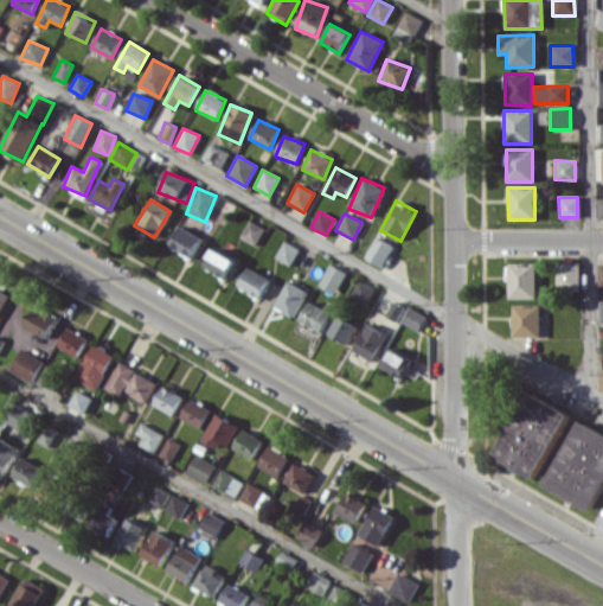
[(263,229),(248,221),(238,237),(255,246),(263,229)]
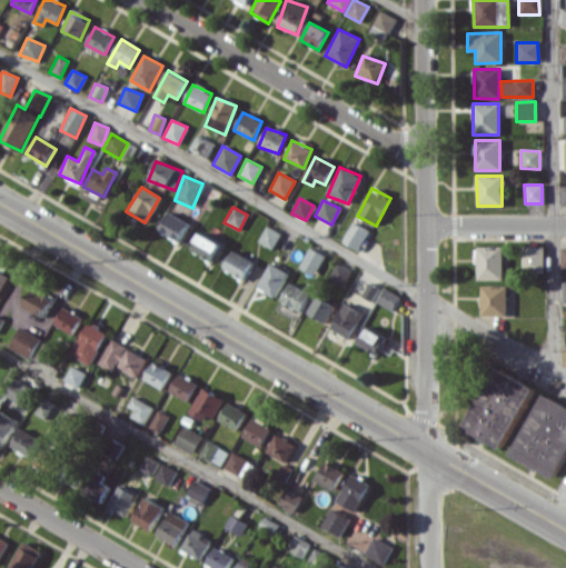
[(180,241),(188,221),(166,213),(158,232),(180,241)]
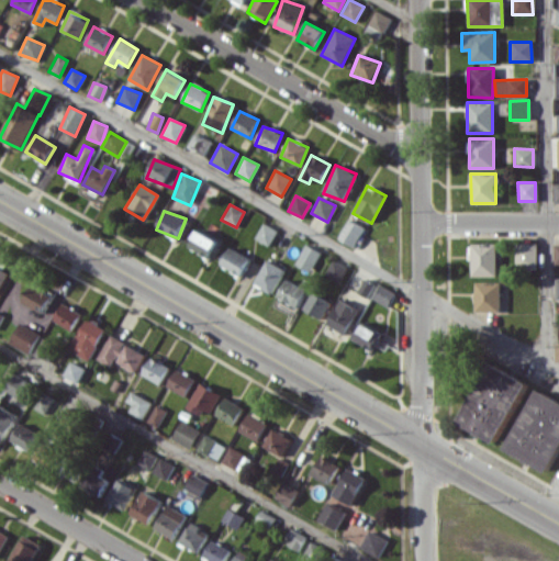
[(337,239),(354,248),(364,228),(347,220),(337,239)]
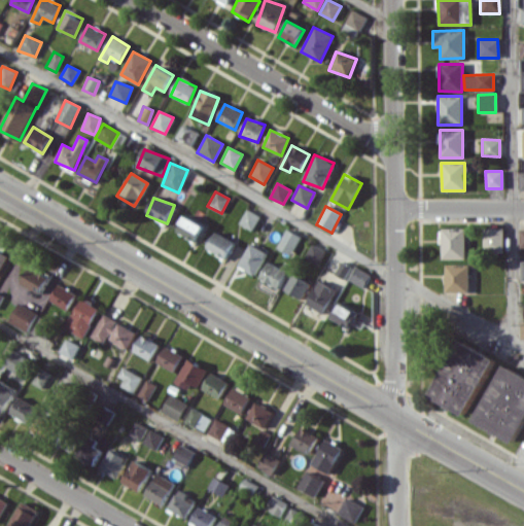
[(259,217),(246,209),(238,223),(250,232),(259,217)]
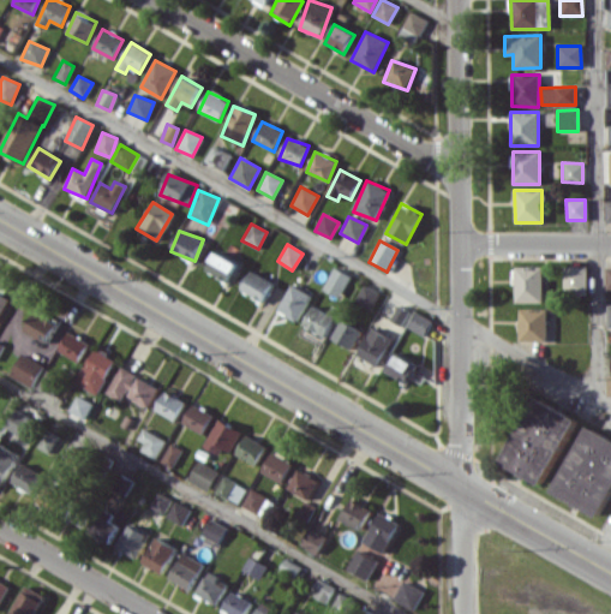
[(207,273),(229,281),(238,262),(214,252),(207,273)]
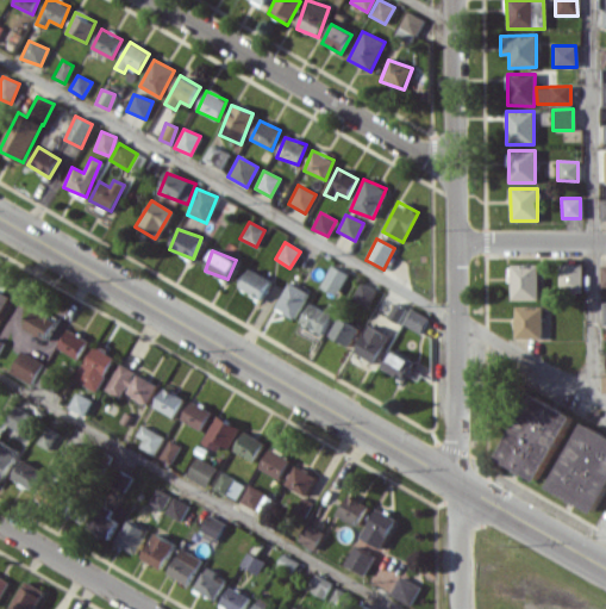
[(537,300),(537,265),(510,265),(510,300),(537,300)]
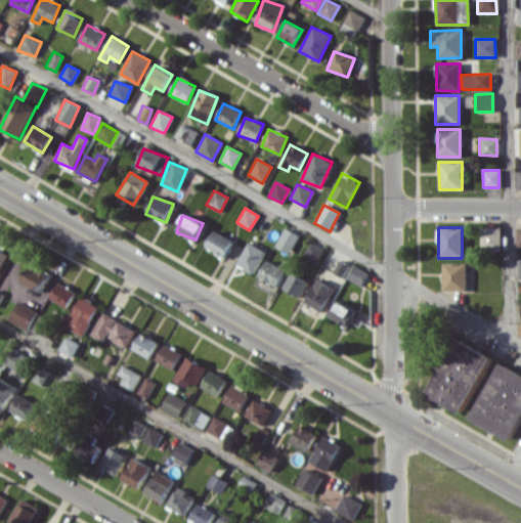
[(500,227),(480,227),(480,251),(500,251),(500,227)]
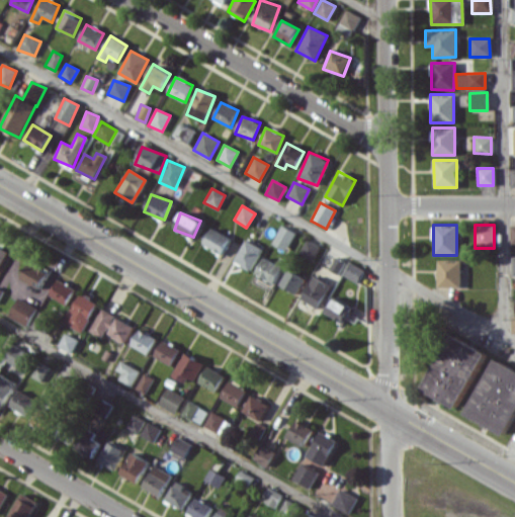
[(271,245),(286,251),(293,232),(279,226),(271,245)]
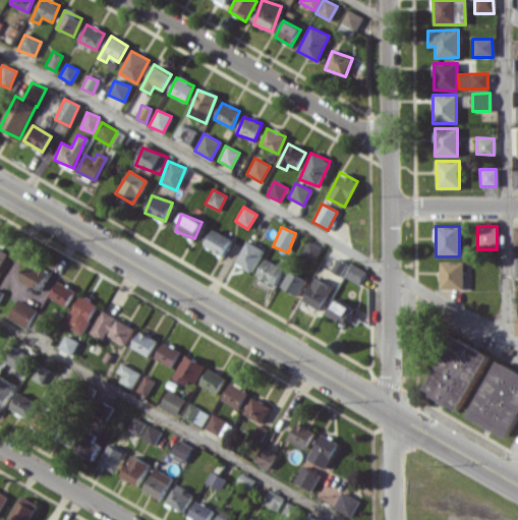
[(204,245),(223,255),(231,239),(213,229),(204,245)]
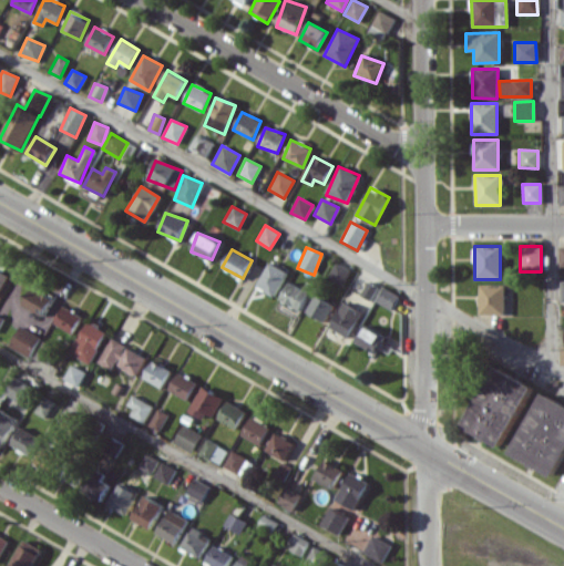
[(286,271),(267,263),(256,288),(274,297),(286,271)]
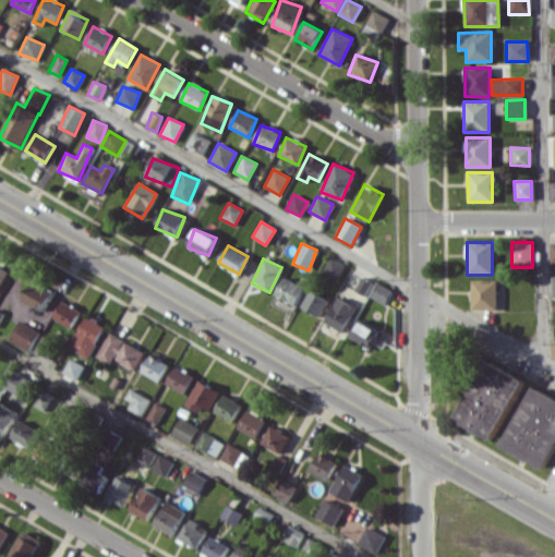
[(344,265),(328,258),(322,275),(337,281),(344,265)]
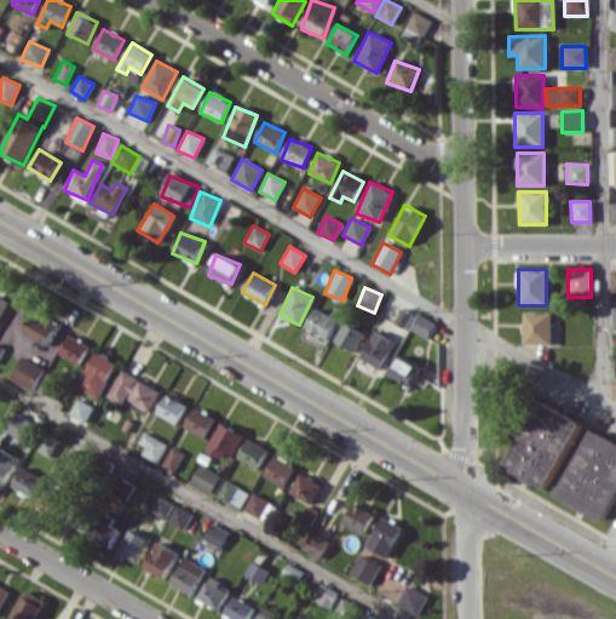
[(315,307),(305,328),(328,339),(339,317),(315,307)]
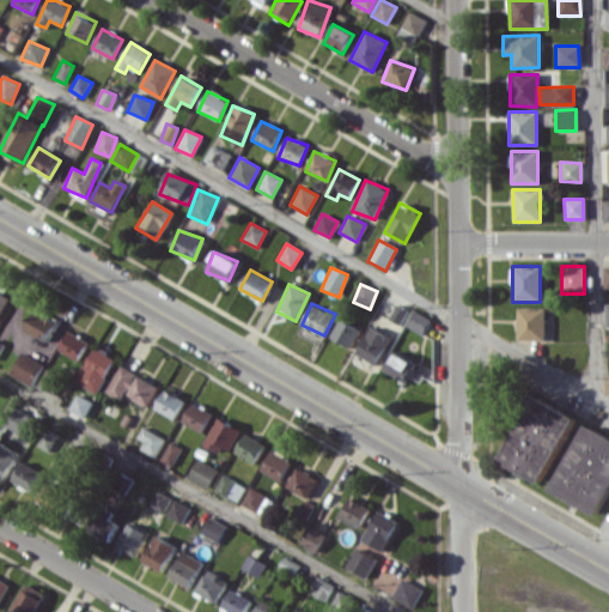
[(544,309),(517,308),(516,339),(543,340),(544,309)]
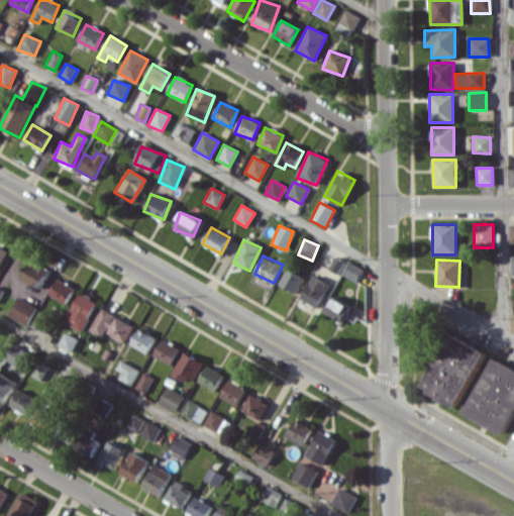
[(20,278),(38,288),(47,273),(29,262),(20,278)]
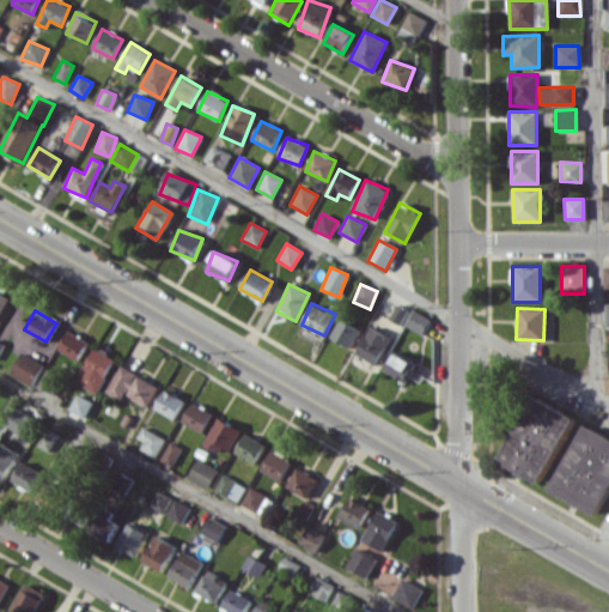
[(430,320),(413,311),(406,326),(421,334),(430,320)]
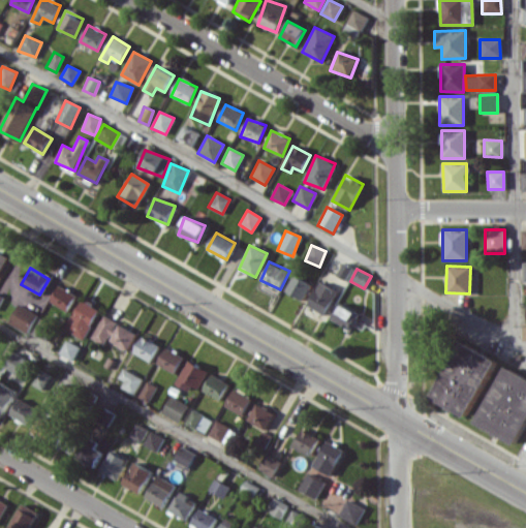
[(311,285),(294,275),(284,290),(302,301),(311,285)]
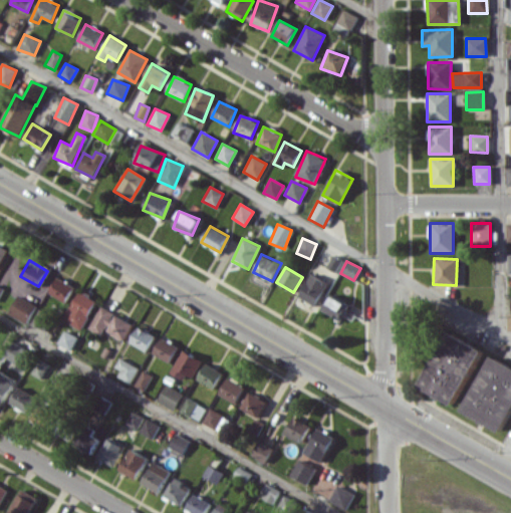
[(298,297),(316,305),(326,282),(309,274),(298,297)]
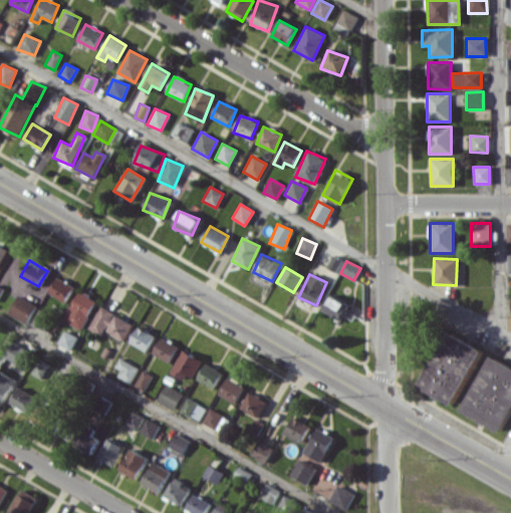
[(49,295),(67,302),(74,286),(56,278),(49,295)]
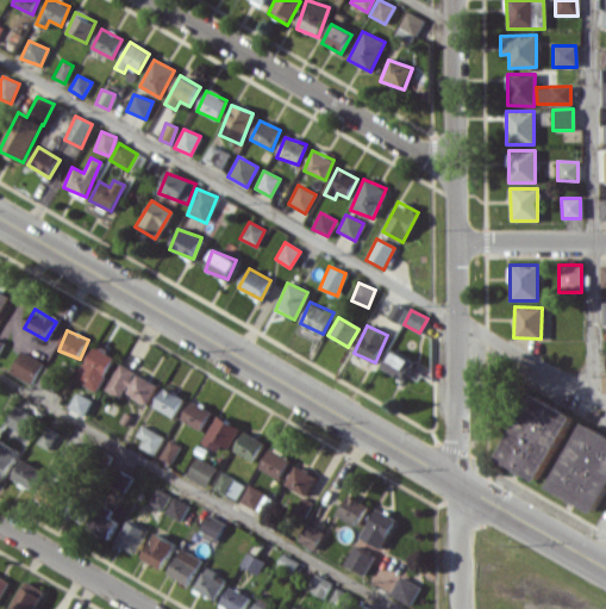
[(75,380),(98,392),(114,358),(92,346),(75,380)]
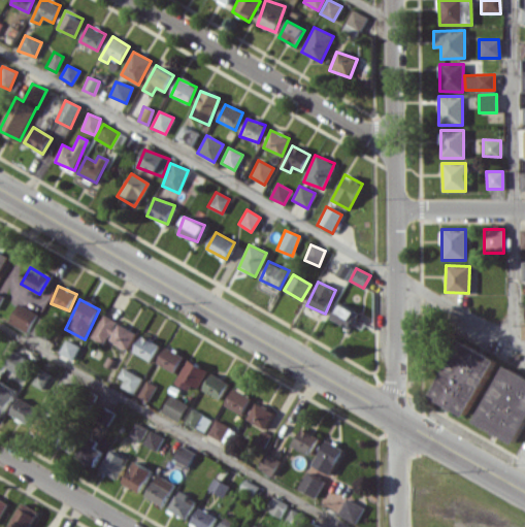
[(330,319),(348,328),(356,311),(338,302),(330,319)]
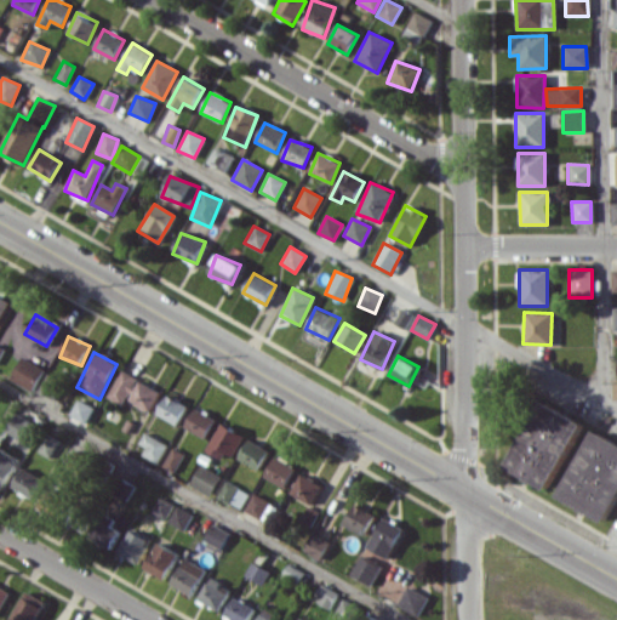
[(44,369),(21,357),(9,380),(33,392),(44,369)]
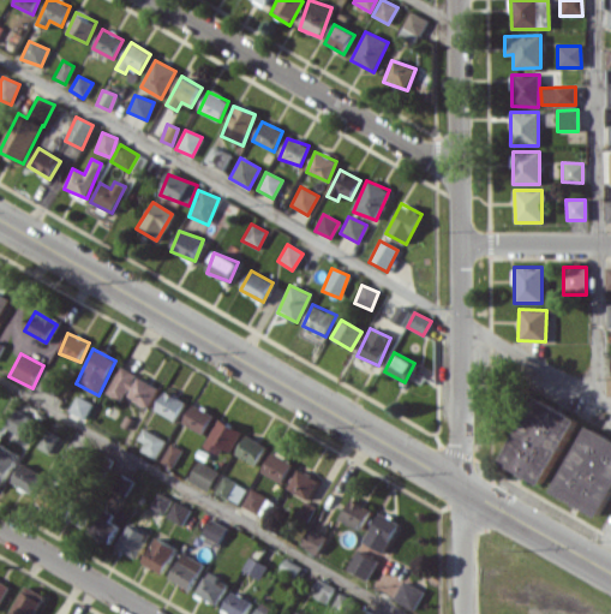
[(149,407),(159,388),(136,376),(136,375),(119,367),(105,394),(121,403),(125,395),(149,407)]
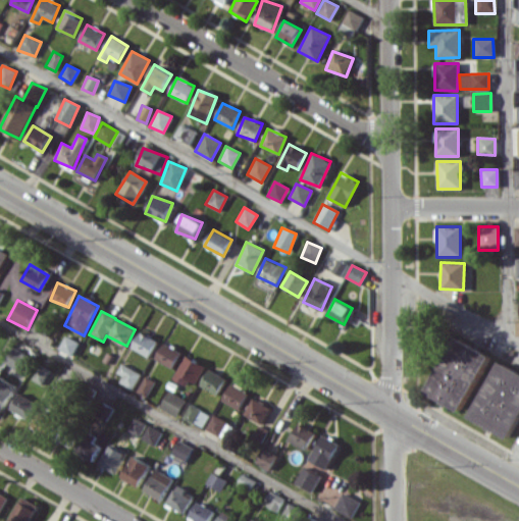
[(158,342),(140,332),(132,349),(149,358),(158,342)]
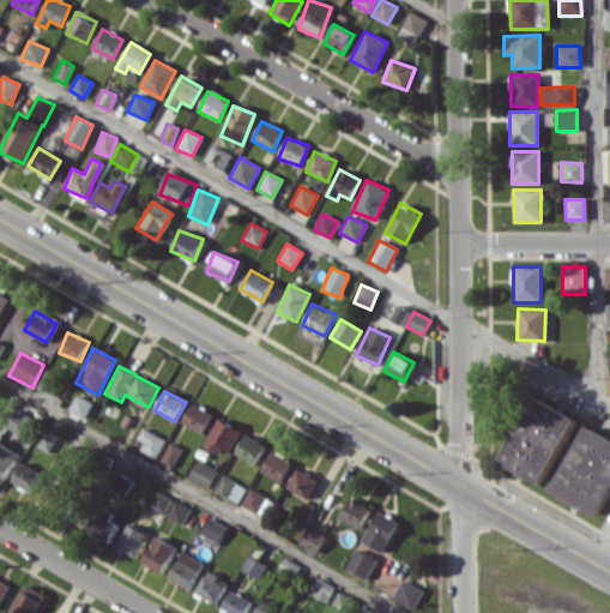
[(541,485),(575,419),(535,397),(500,463),(541,485)]
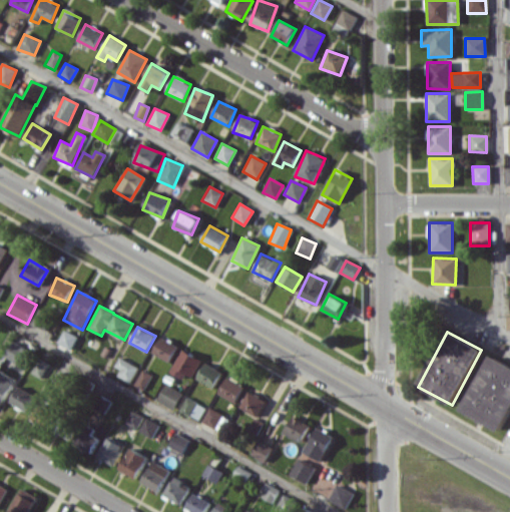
[(177,346),(160,338),(152,355),(170,363),(177,346)]
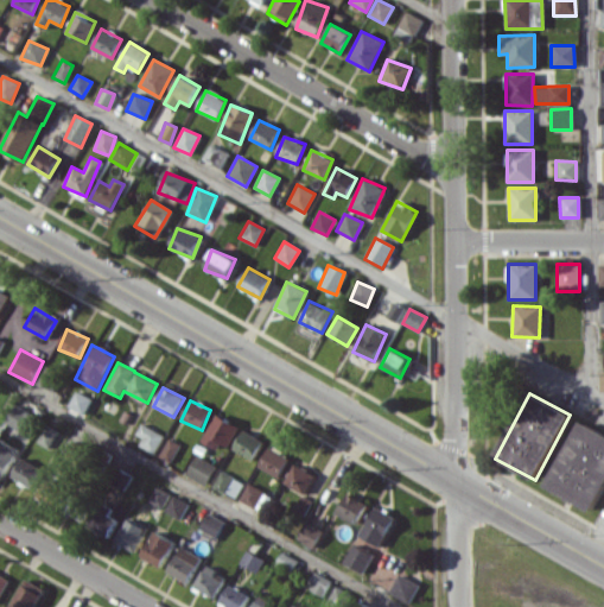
[(5,423),(26,435),(36,416),(14,405),(5,423)]
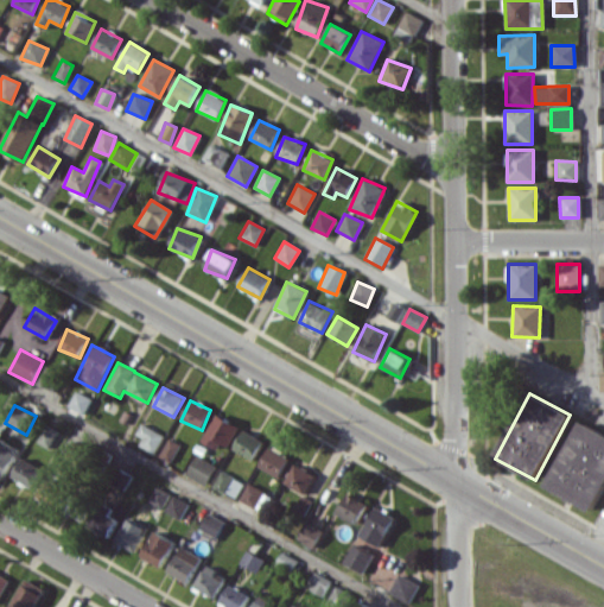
[(226,451),(239,427),(216,415),(203,440),(226,451)]
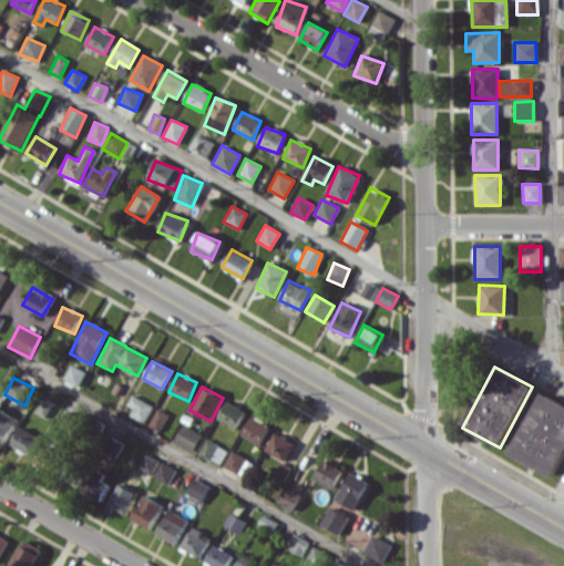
[(563,456),(563,404),(539,394),(511,456),(555,476),(563,456)]
